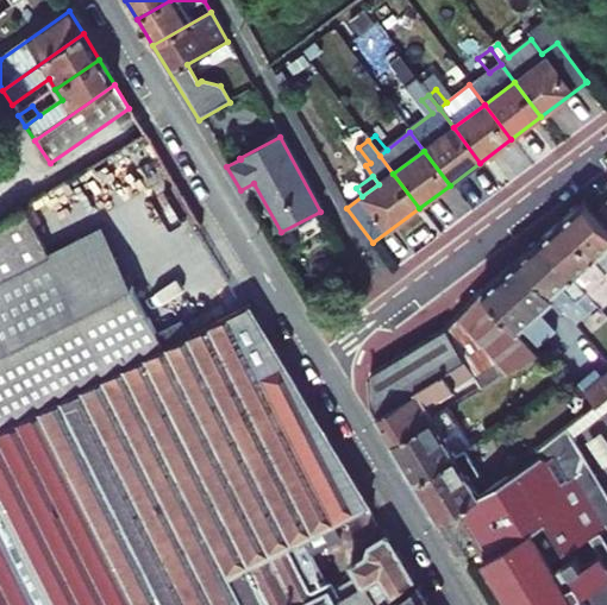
[(606,221),(606,201),(596,209),(606,221)]
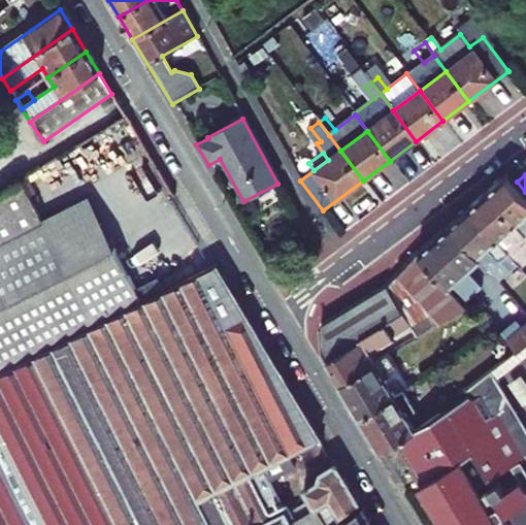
[(487,194),(525,238),(525,236),(525,201),(505,178),(487,194)]
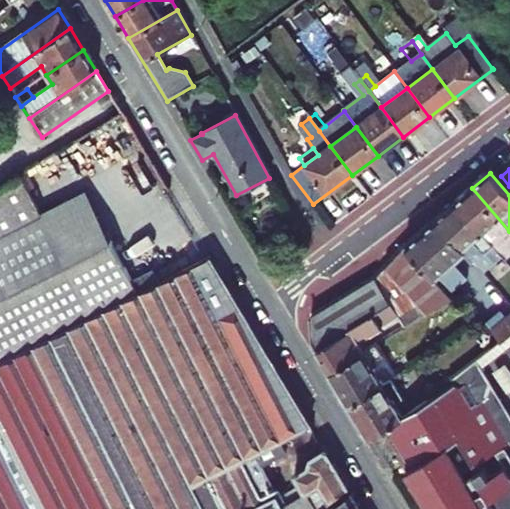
[(322,508),(347,488),(324,450),(309,460),(307,469),(293,477),(296,483),(302,495),(280,508),(274,496),(260,468),(285,455),(278,442),(310,426),(209,258),(158,284),(137,295),(130,282),(110,243),(66,266),(40,215),(21,177),(0,190),(0,508),(322,508)]
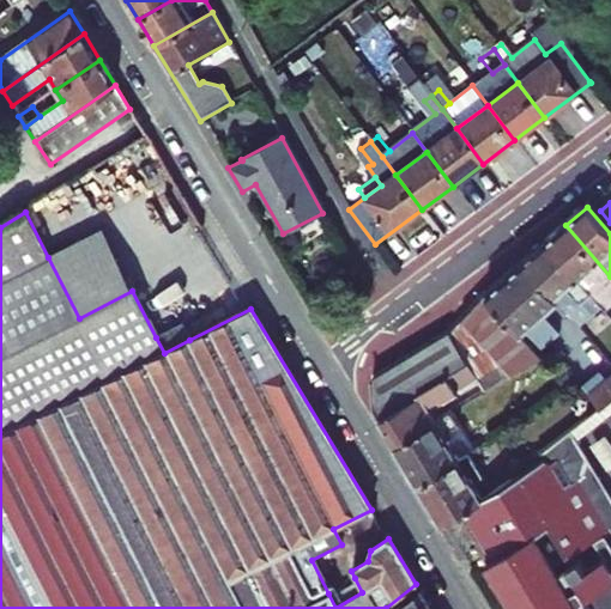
[(610,278),(610,276),(566,225),(544,244),(600,309),(604,314),(610,306),(610,278)]
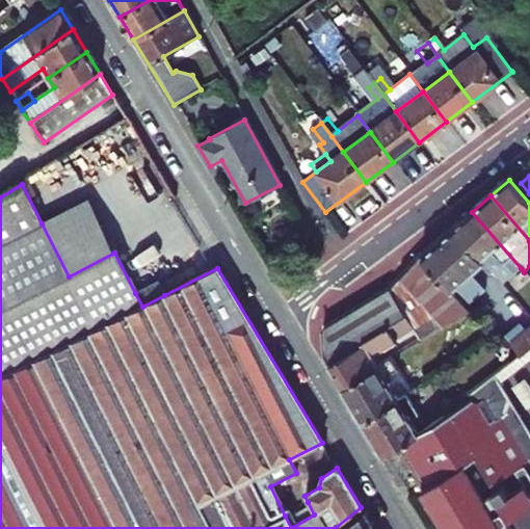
[(42,223),(69,276),(114,253),(88,201),(42,223)]
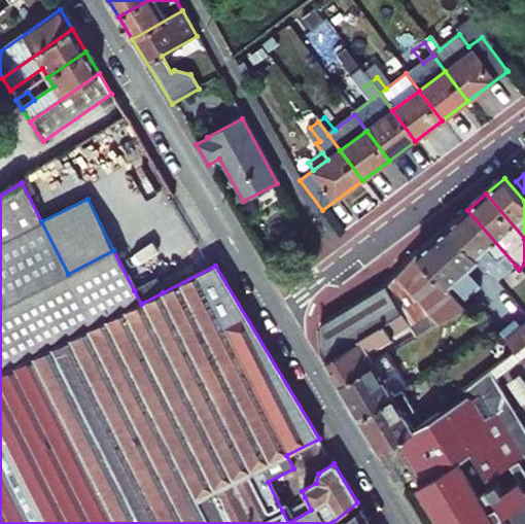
[(496,283),(516,266),(467,210),(448,228),(487,272),(496,283)]
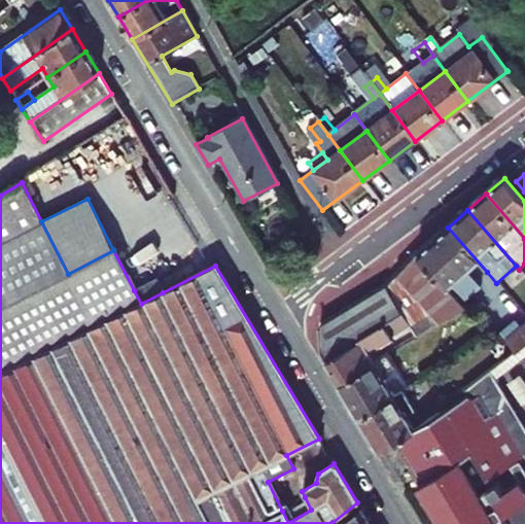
[(480,279),(487,272),(448,228),(417,254),(459,304),(483,283),(480,279)]
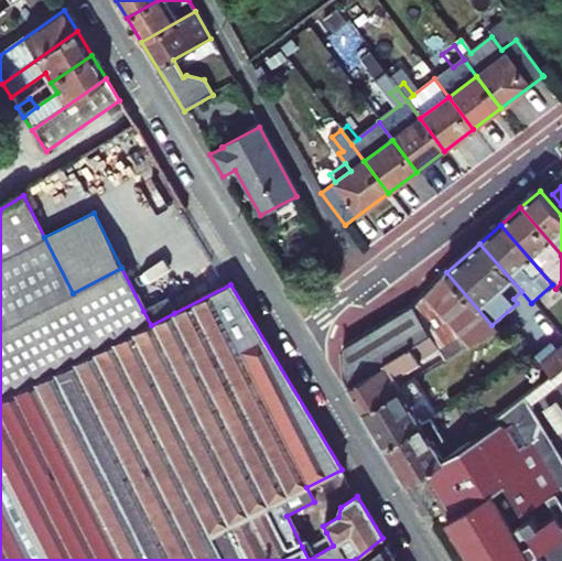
[(423,295),(467,348),(497,331),(492,325),(446,272),(445,272),(423,295)]
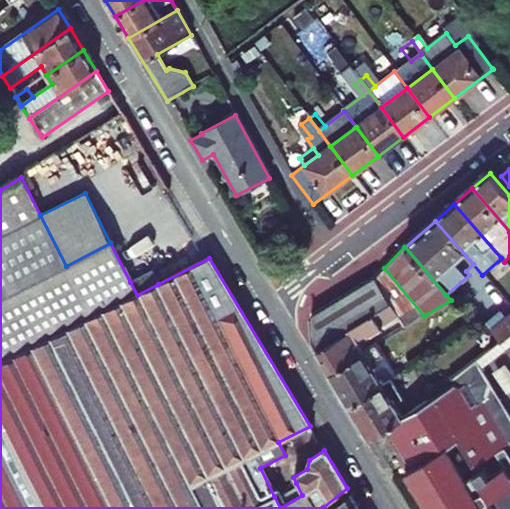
[(402,329),(424,316),(384,268),(375,279),(374,279),(397,320),(402,329)]
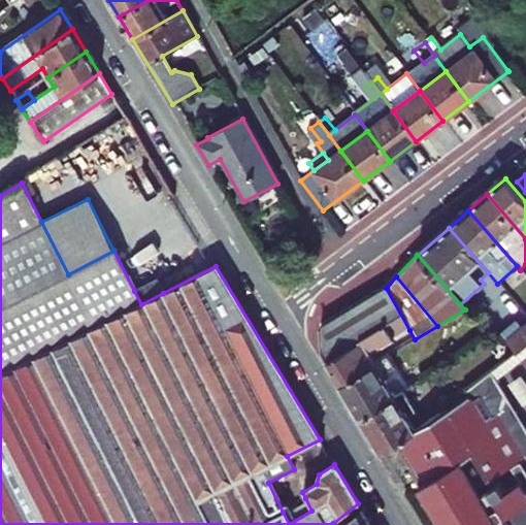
[(134,291),(141,304),(163,293),(157,280),(134,291)]
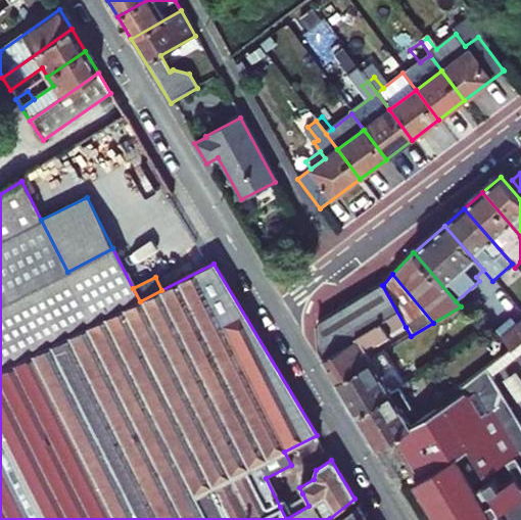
[(366,350),(406,327),(382,285),(316,325),(318,349),(337,381),(372,360),(366,350)]
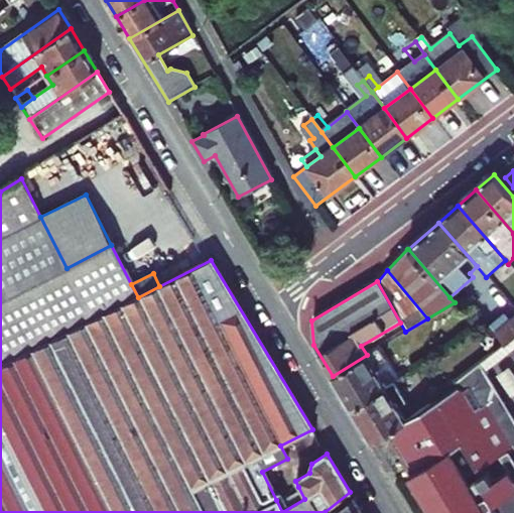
[(490,327),(505,345),(513,337),(513,316),(502,328),(496,322),(490,327)]
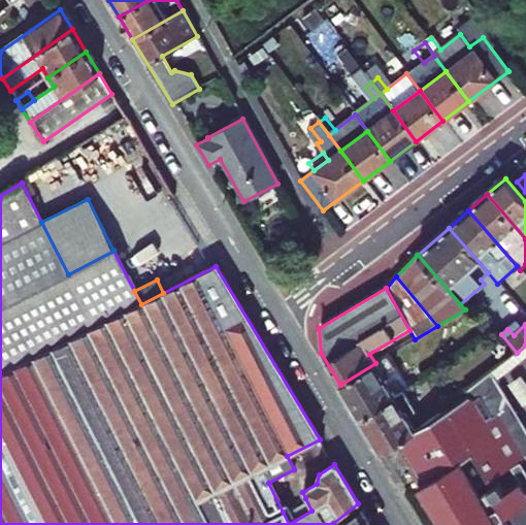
[(525,357),(525,345),(517,353),(490,373),(496,383),(525,357)]
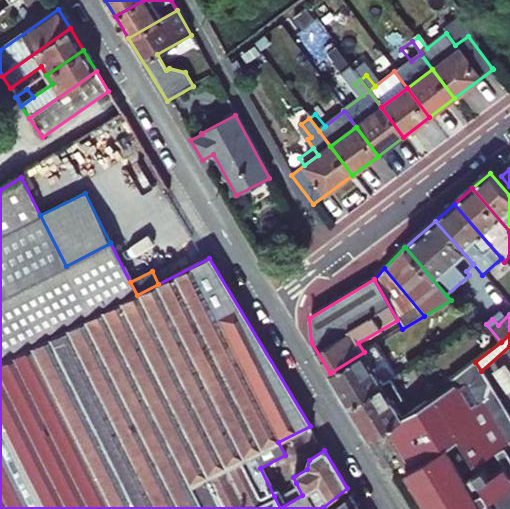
[(330,373),(349,405),(391,380),(396,377),(376,345),(364,352),(330,373)]
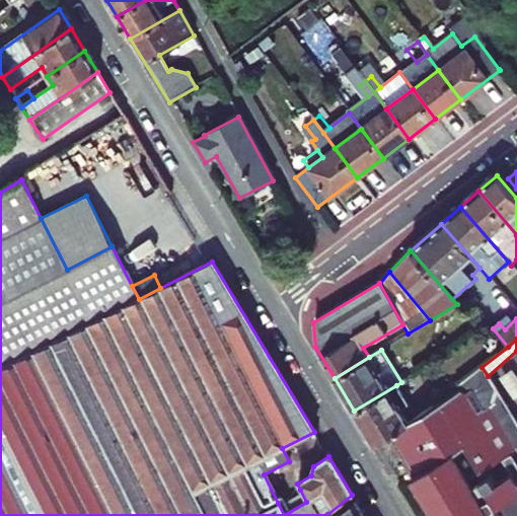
[(485,515),(465,483),(511,455),(516,451),(516,444),(492,403),(496,389),(488,376),(482,367),(456,386),(460,391),(417,418),(387,435),(436,515),(485,515)]
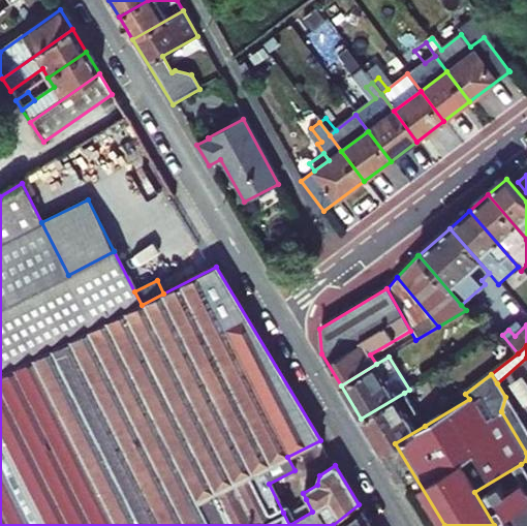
[(508,388),(523,408),(526,405),(526,387),(521,378),(508,388)]
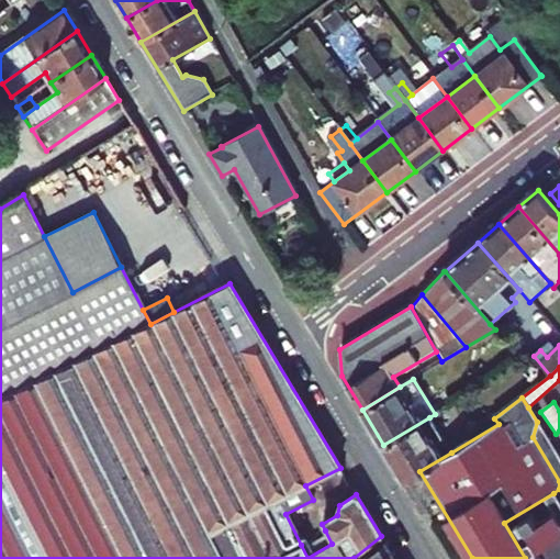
[(383,445),(405,480),(420,471),(451,453),(429,417),(383,445)]
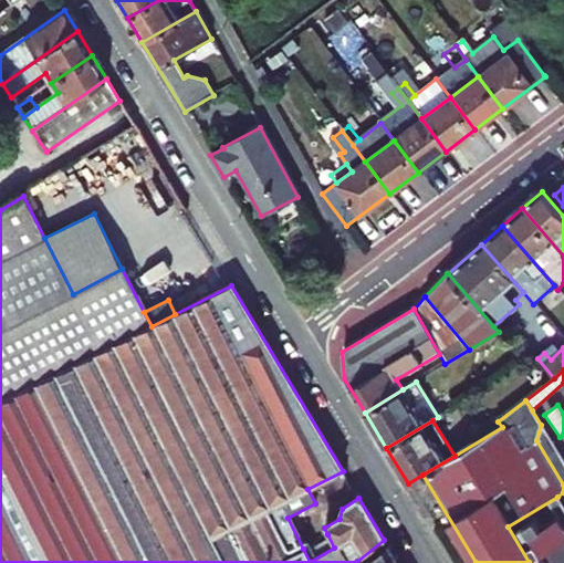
[(563,464),(541,425),(536,440),(563,485),(563,464)]
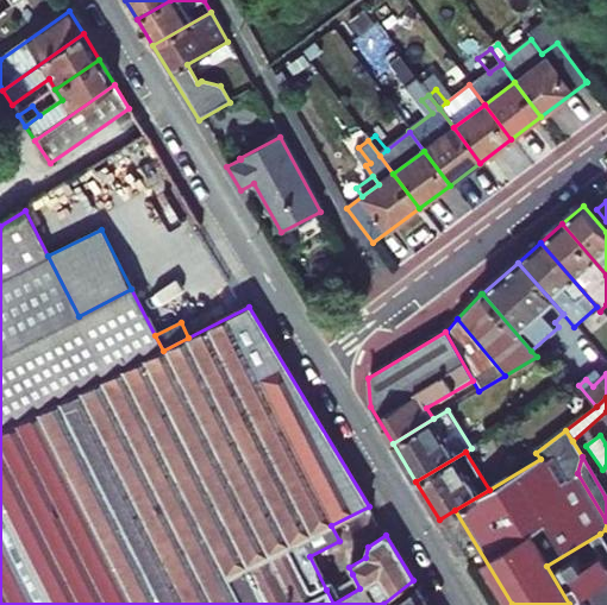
[(546,566),(569,604),(606,604),(606,544),(600,534),(546,566)]
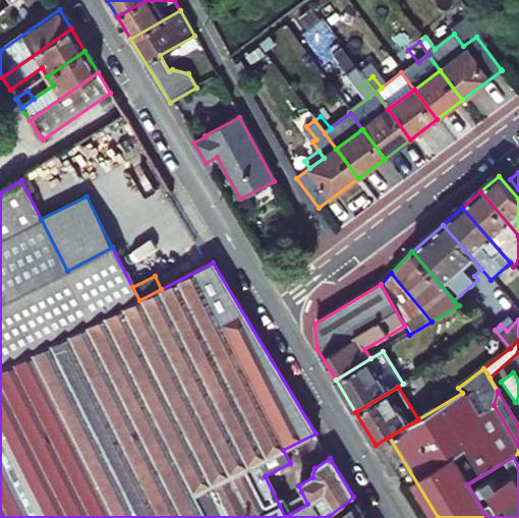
[(279,505),(285,517),(307,504),(301,492),(279,505)]
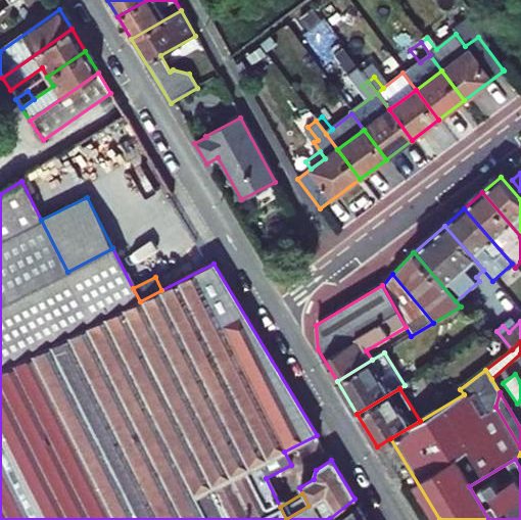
[(367,519),(359,505),(339,519),(367,519)]
